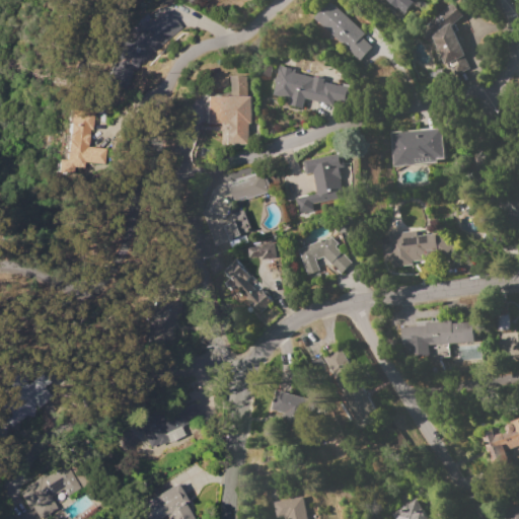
[(415,0),(403,14),(395,8),(394,10),(383,1),(385,0),(415,0)]
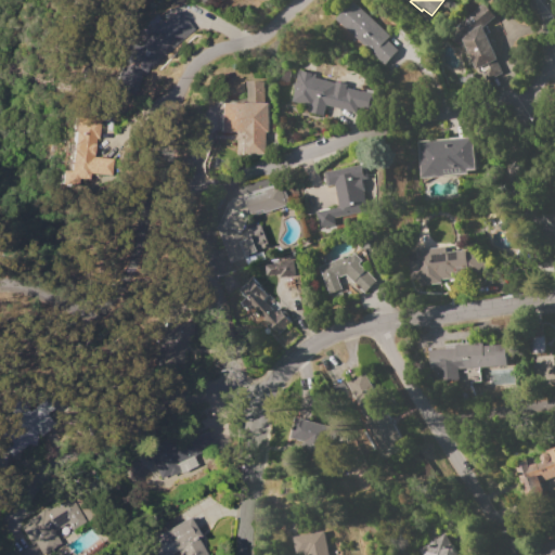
[(353,1),(389,37),(386,40),(397,51),(382,67),(334,21),(353,1)]
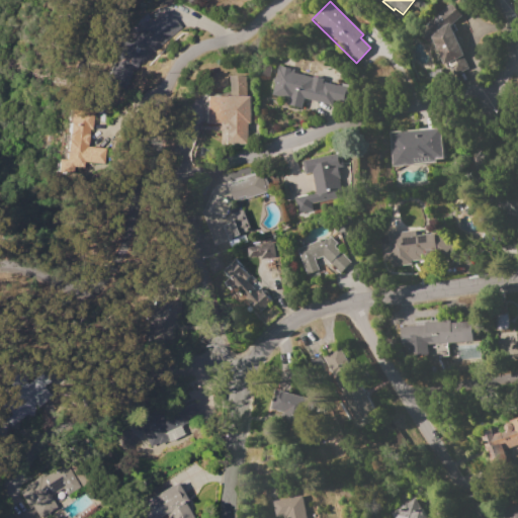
[(450,3),(461,15),(449,25),(463,56),(444,65),(432,40),(429,44),(418,31),(450,3)]
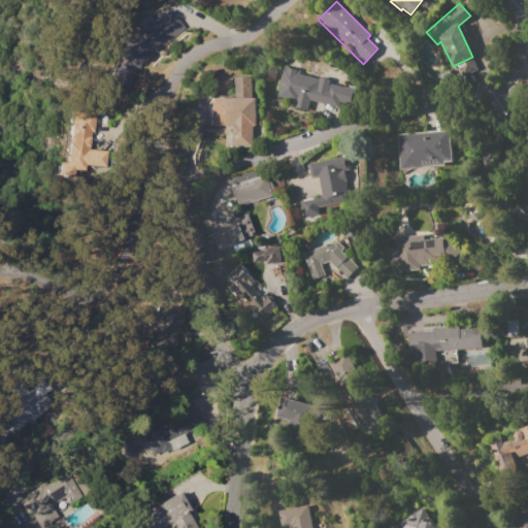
[(107,60),(113,46),(122,51),(143,31),(141,29),(154,19),(156,21),(169,8),(187,27),(140,68),(139,71),(136,70),(129,90),(108,83),(116,64),(107,60)]
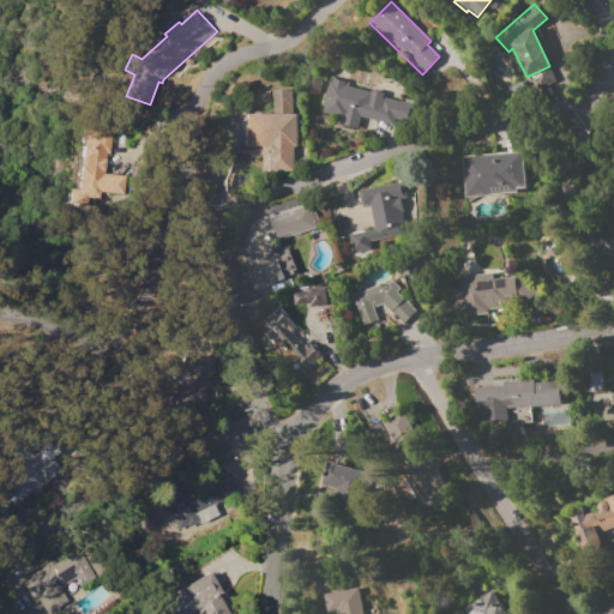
[(415,104),(411,122),(396,119),(393,125),(360,116),(357,128),(341,125),(342,118),(321,113),(330,77),(349,82),(348,86),(371,92),(372,90),(384,94),(384,97),(415,104)]
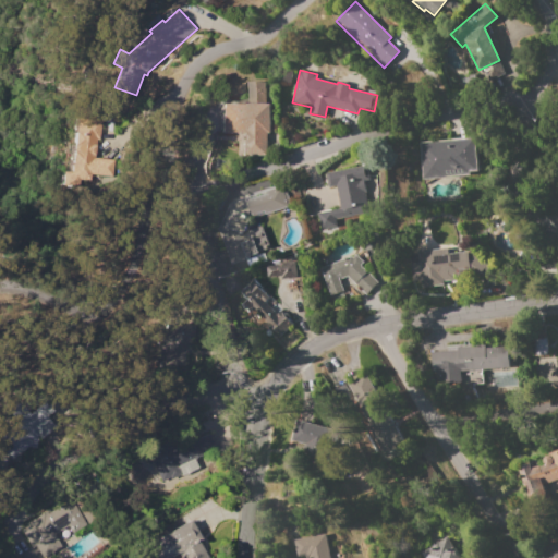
[(221,104),(247,104),(247,82),(265,82),(265,104),(269,104),(269,133),(267,133),(267,155),(250,155),(250,149),(243,149),(243,133),(221,132),(221,104)]
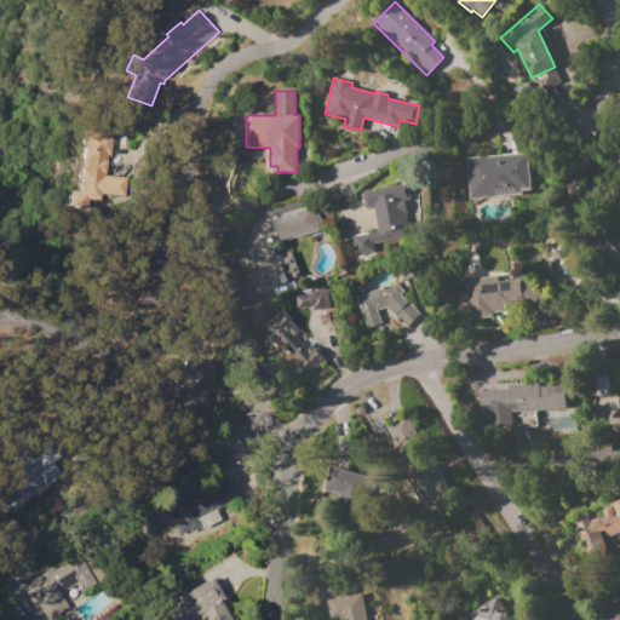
[(84,131),(112,133),(109,155),(107,155),(104,176),(127,177),(125,196),(101,194),(101,200),(86,199),(86,208),(68,206),(69,189),(79,190),(84,131)]
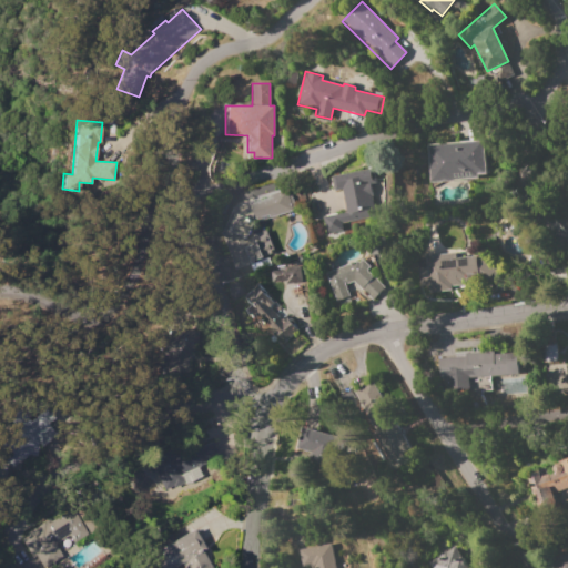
[(426,144),(484,140),(486,174),(477,174),(477,179),(428,182),(426,144)]
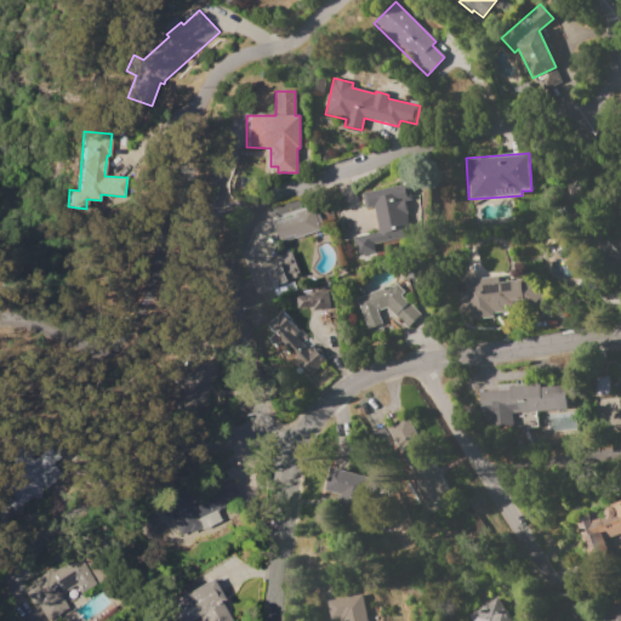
[(362,193),(410,184),(412,200),(405,201),(411,237),(354,248),(353,237),(379,232),(374,206),(364,208),(362,193)]
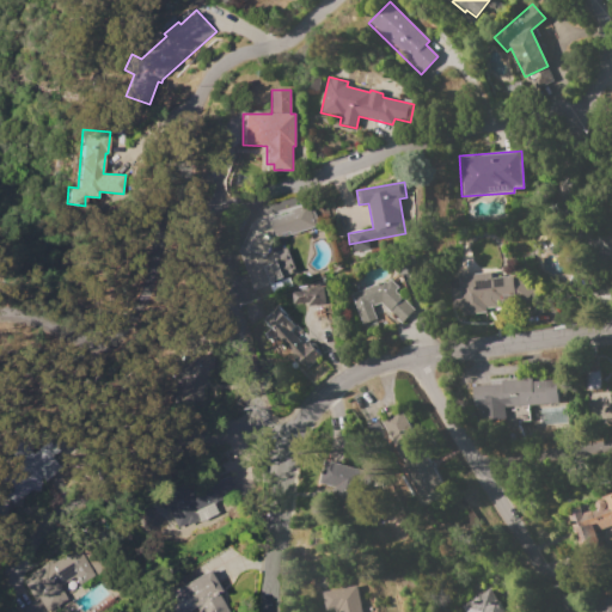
[(287,249),(295,271),(283,276),(285,277),(252,289),(238,250),(249,224),(308,204),(311,212),(313,210),(318,224),(316,225),(316,227),(268,242),(264,254),(265,256),(287,249)]
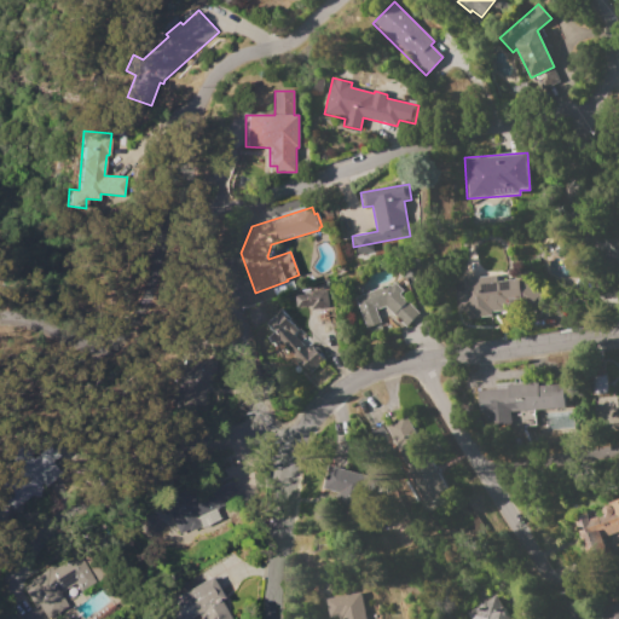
[(463,279),(497,276),(497,281),(519,279),(542,295),(542,299),(543,306),(467,314),(463,279)]
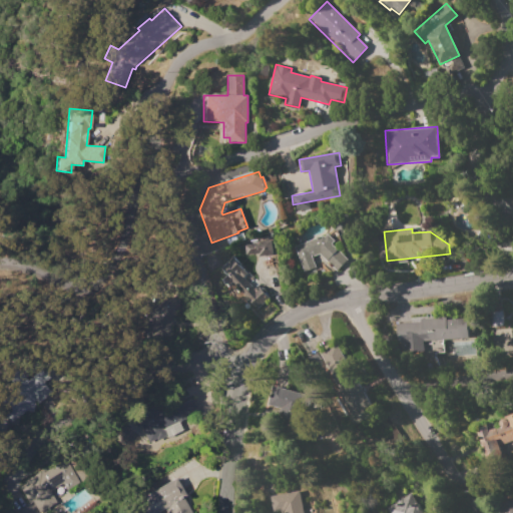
[(294,246),(327,234),(335,240),(331,244),(347,260),(336,271),(319,254),(312,258),(316,268),(304,273),(294,246)]
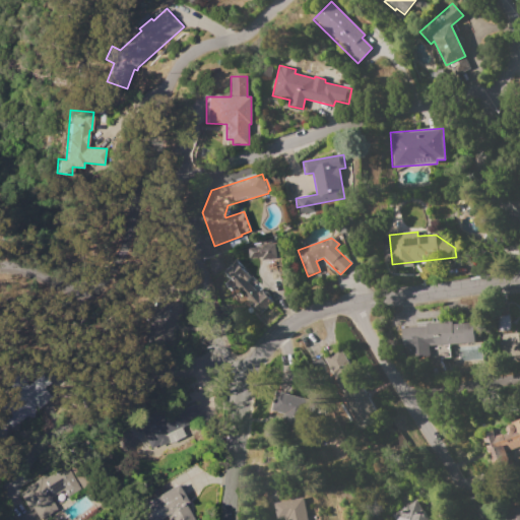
[(276,258),(261,260),(261,257),(249,258),(248,248),(261,247),(261,245),(275,243),(276,258)]
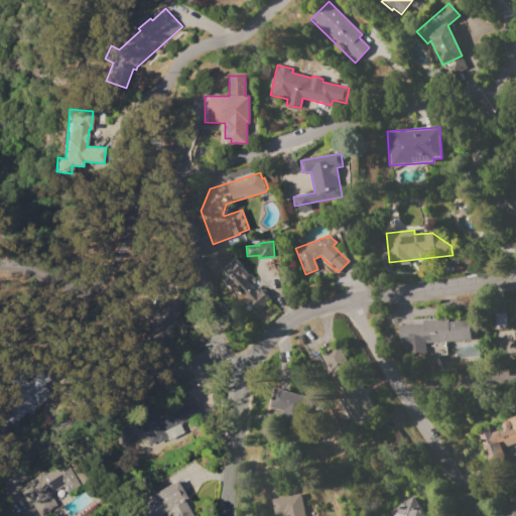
[(221,269),(234,257),(238,262),(238,263),(249,275),(244,280),(255,291),(260,287),(271,299),(258,311),(253,305),(251,307),(245,300),(248,297),(235,283),(230,288),(223,281),(227,277),(221,269)]
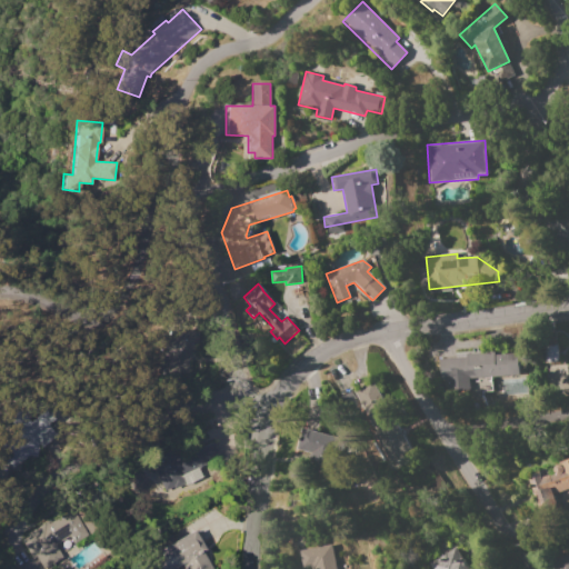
[(197,330),(158,329),(157,371),(189,372),(189,357),(197,357),(197,330)]
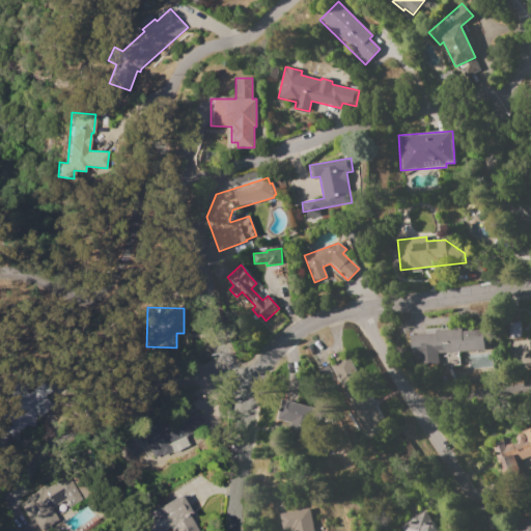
[(408,335),(435,333),(434,330),(463,328),(463,331),(481,330),(483,350),(457,351),(458,365),(438,366),(437,353),(410,355),(408,335)]
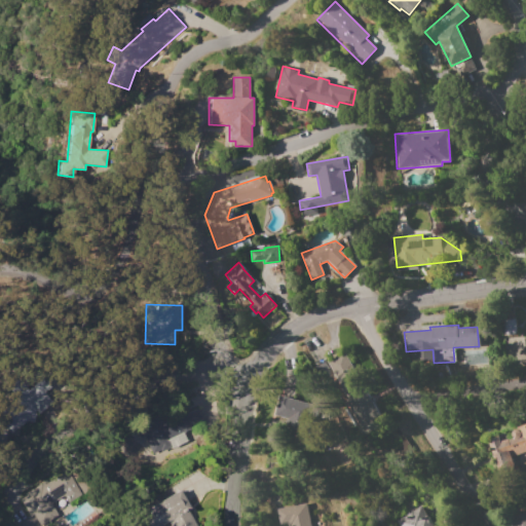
[(354,431),(376,423),(348,351),(326,360),(354,431)]
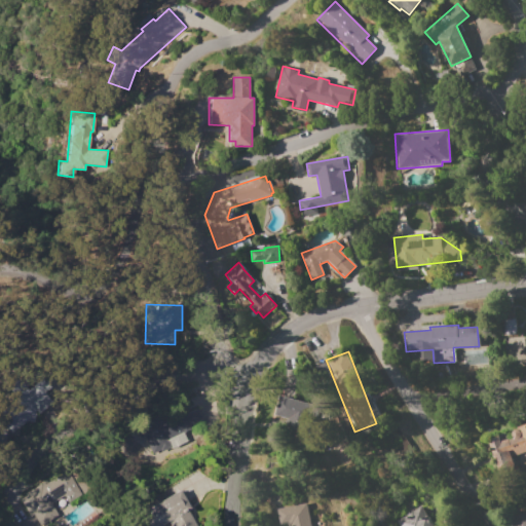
[(0,412),(15,399),(9,390),(20,382),(27,389),(31,385),(32,387),(41,380),(49,388),(43,392),(51,402),(12,436),(1,423),(5,419),(0,412)]
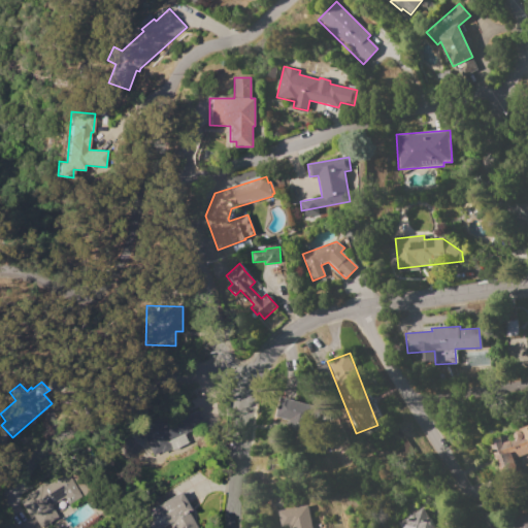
[(312,404),(279,398),(275,418),(287,420),(286,429),(306,433),(312,404)]
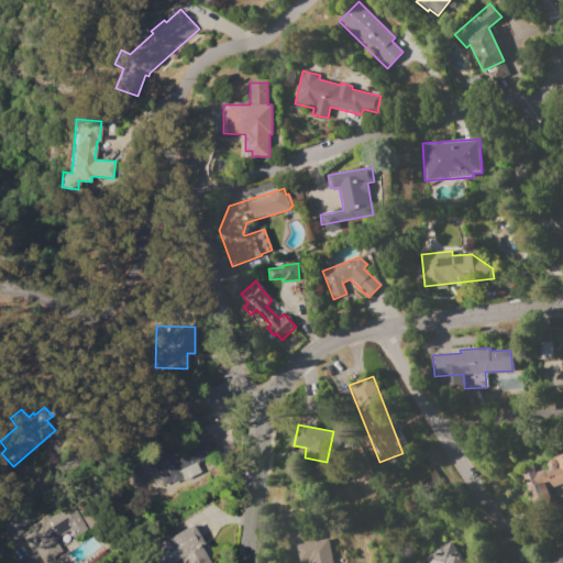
[(144,457),(177,442),(180,450),(210,437),(219,454),(191,467),(189,463),(159,477),(154,466),(150,468),(144,457)]
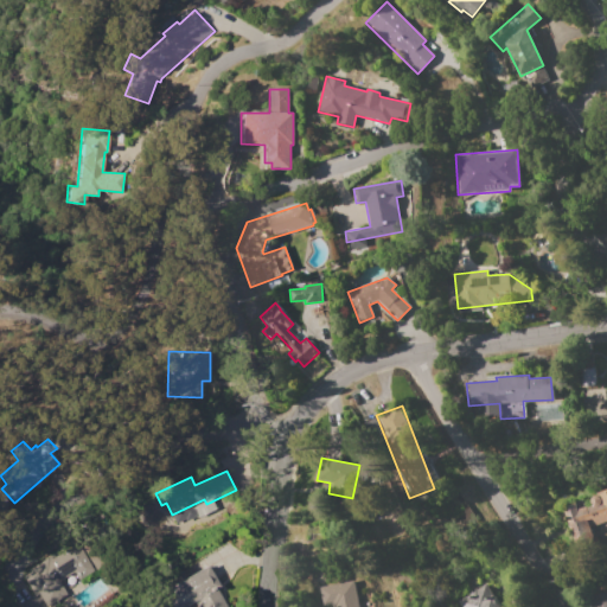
[(606,492),(606,522),(592,528),(593,531),(572,540),(561,509),(575,504),(577,510),(585,506),(586,508),(592,505),(589,499),(606,492)]
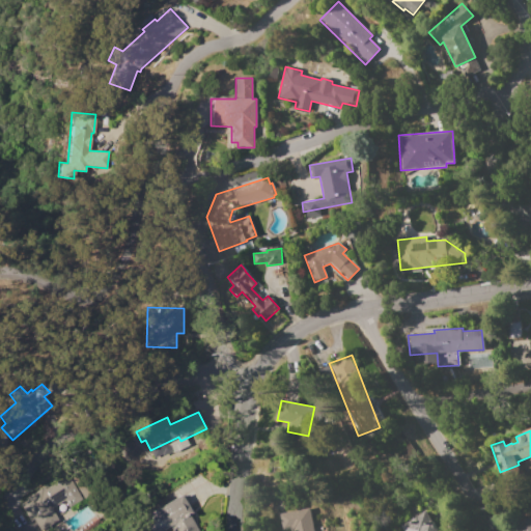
[(24,497),(46,484),(47,486),(67,475),(81,499),(54,514),(57,521),(38,530),(33,530),(19,503),(26,500),(24,497)]
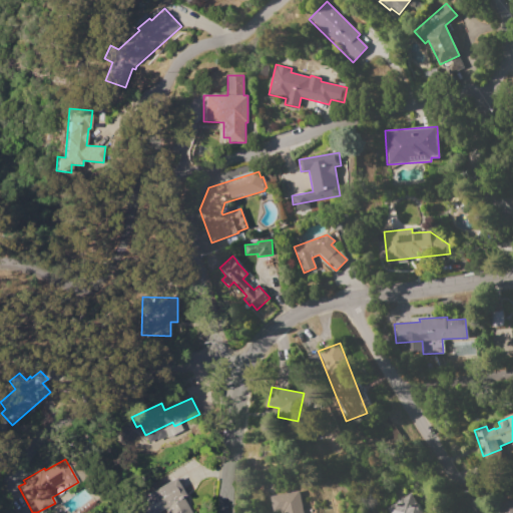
[(192,512),(168,512),(165,508),(156,512),(144,512),(137,501),(159,488),(158,487),(175,477),(186,496),(183,497),(192,512)]
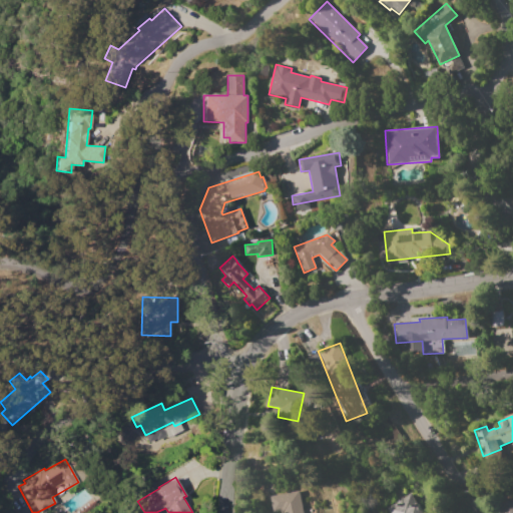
[(300,491),(304,512),(282,512),(282,510),(274,512),(271,497),(300,491)]
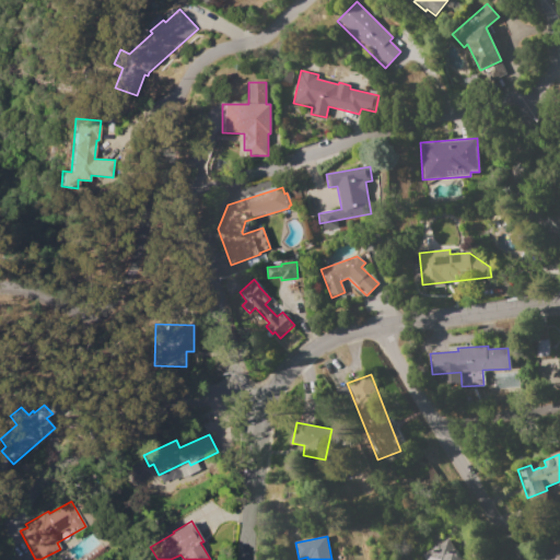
[(463,559),(423,559),(420,553),(447,538),(454,549),(456,548),(463,559)]
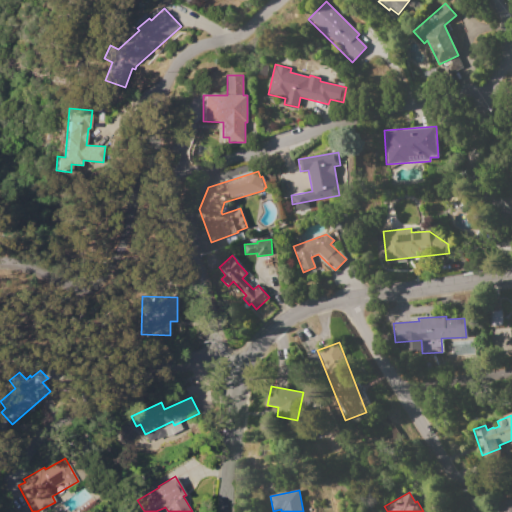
[(511,499),(511,511),(497,511),(497,504),(502,504),(502,500),(511,499)]
